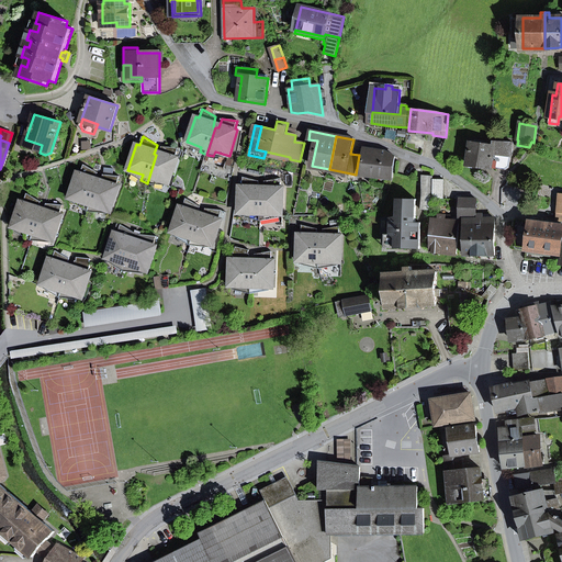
[(23,148),(40,153),(42,145),(25,139),(23,148)]
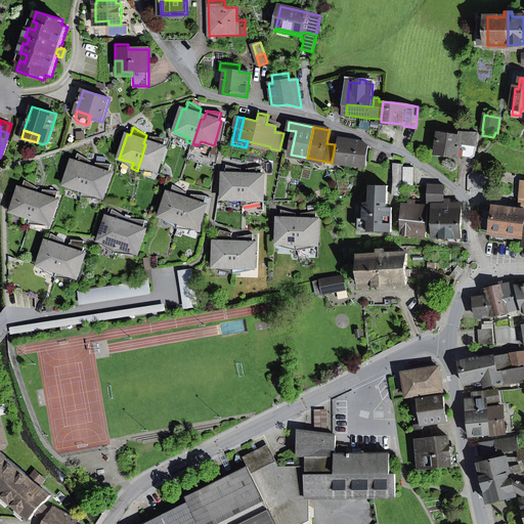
[(439,133),(436,154),(464,158),(466,148),(476,149),(478,133),(461,131),(460,135),(439,133)]
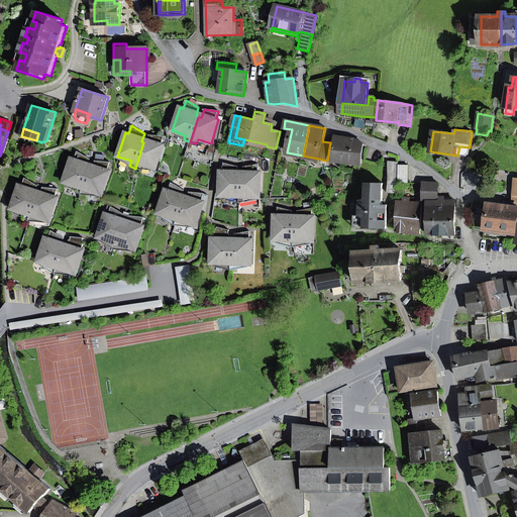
[(149,134),(146,143),(143,142),(135,169),(141,169),(143,165),(153,169),(157,170),(165,145),(162,144),(164,136),(149,134)]
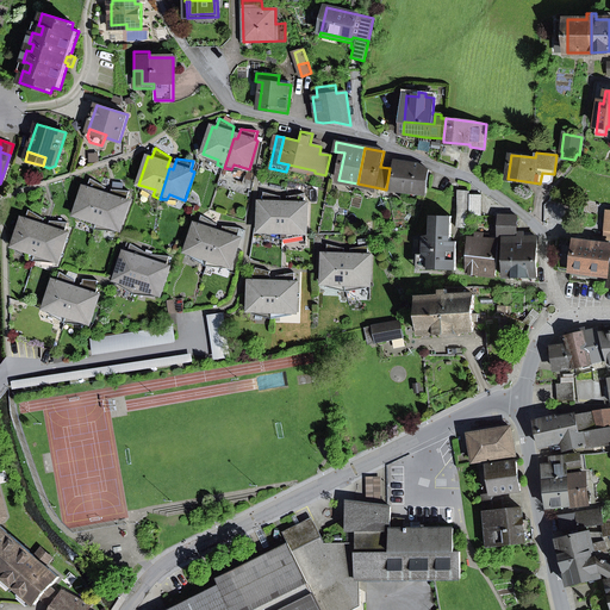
[(419,165),(396,161),(392,190),(427,193),(429,170),(419,165)]
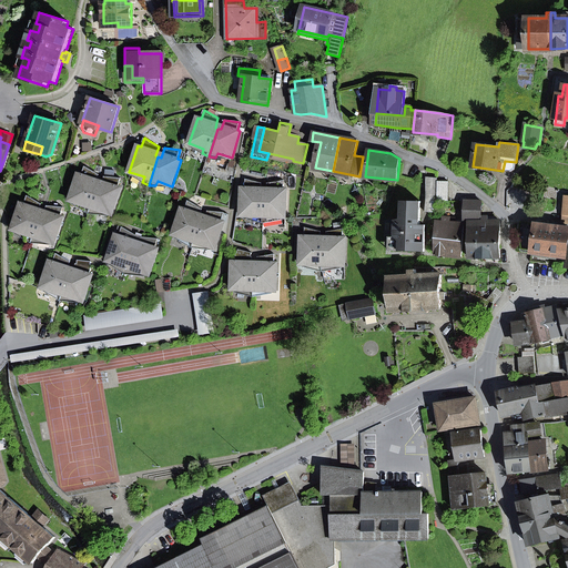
[(511,172),(515,170),(516,162),(505,161),(503,171),(511,172)]
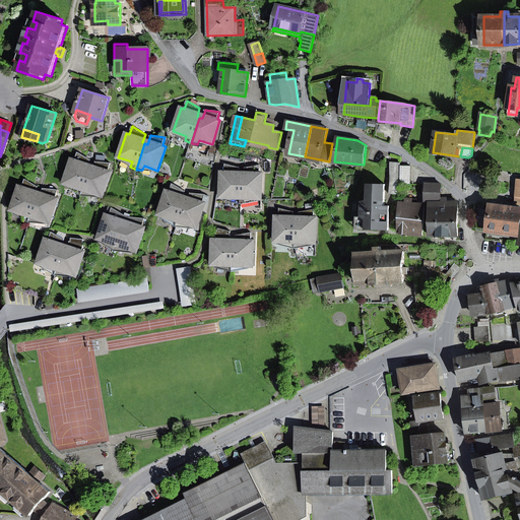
[(90,170),(88,169),(90,160),(78,152),(75,160),(72,159),(64,184),(67,185),(77,188),(76,192),(82,195),(90,170)]
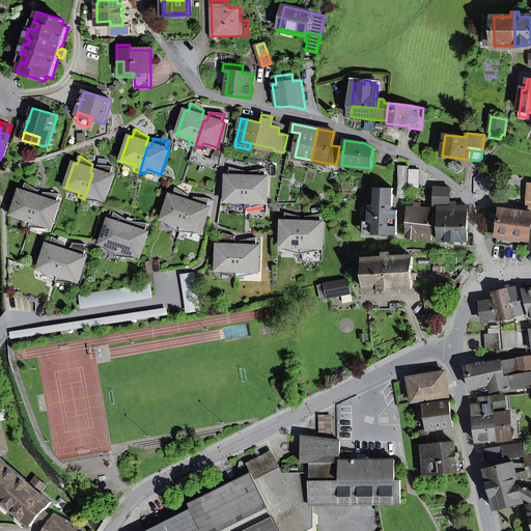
[(98,165),(95,173),(92,173),(84,199),(90,200),(91,196),(102,199),(105,200),(113,176),(111,175),(113,167),(98,165)]
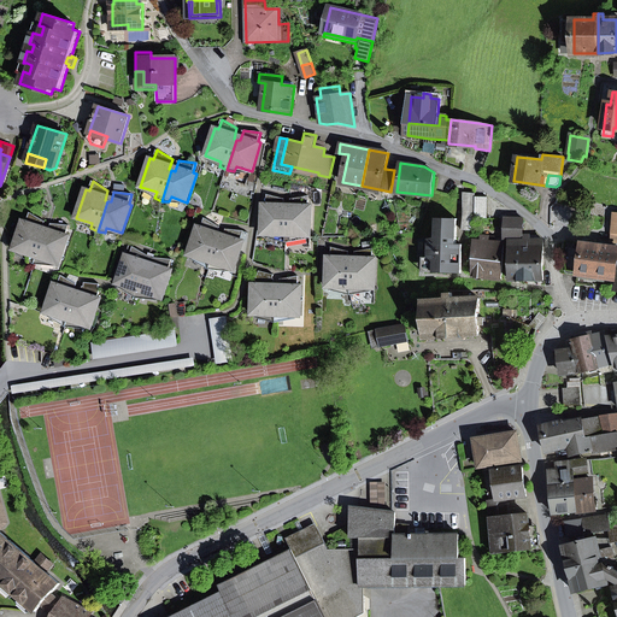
[(278,240),(286,242),(287,210),(285,210),(285,199),(268,194),(266,205),(263,205),(262,235),(266,235),(278,235),(278,240)]
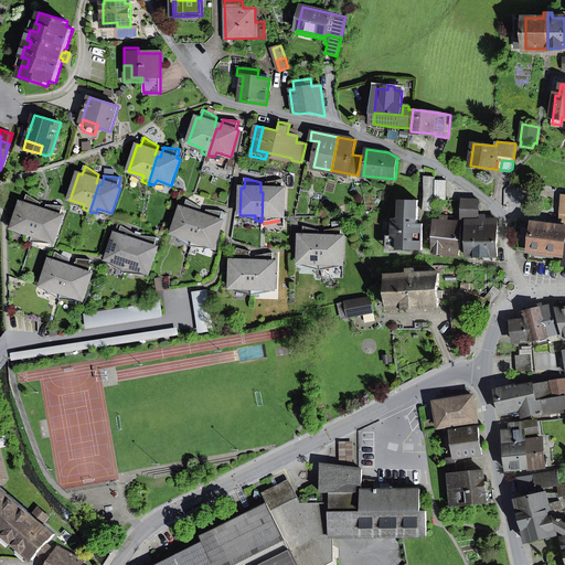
[(266,192),(263,192),(262,222),(269,221),(269,216),(280,216),(285,216),(285,189),(283,189),(283,180),(266,182),(266,192)]
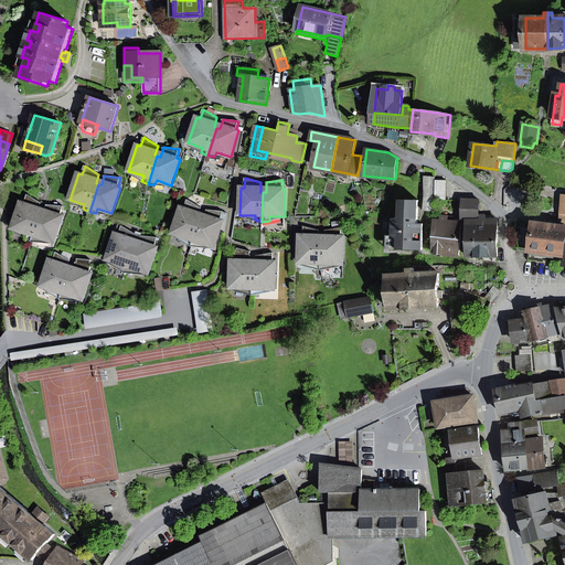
[(446,200),(446,180),(436,180),(435,200),(446,200)]
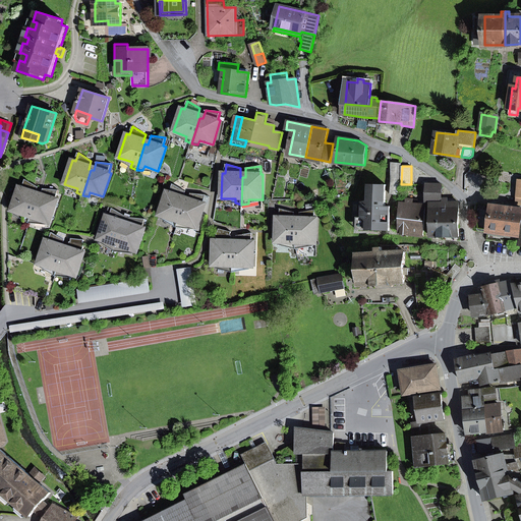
[(400,195),(401,167),(391,167),(392,182),(390,194),(400,195)]
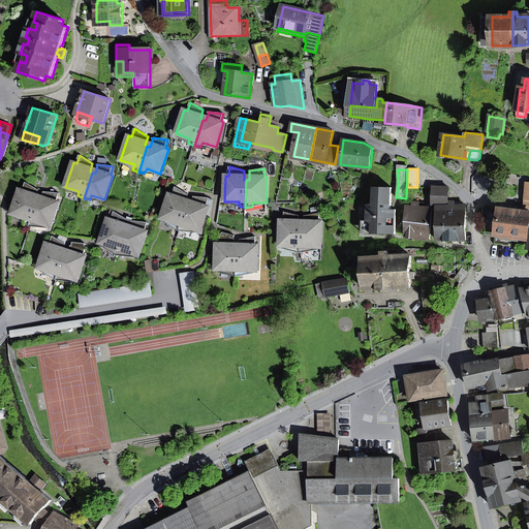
[(38,199),(36,198),(39,190),(26,182),(23,190),(20,189),(11,214),(26,218),(24,223),(30,226),(38,199)]
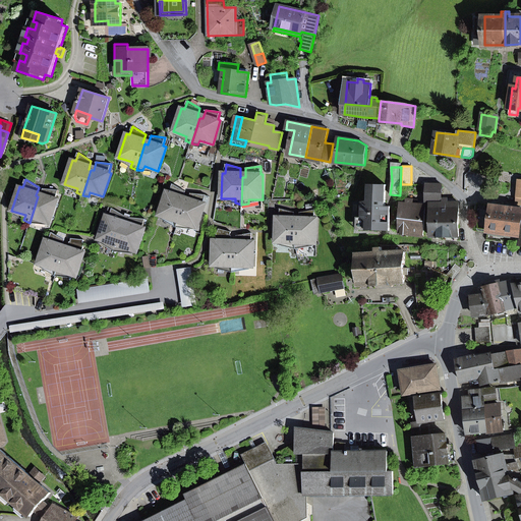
[(171,224),(177,227),(185,201),(183,200),(186,191),(173,184),(170,192),(167,191),(159,216),(162,217),(172,220),(171,224)]
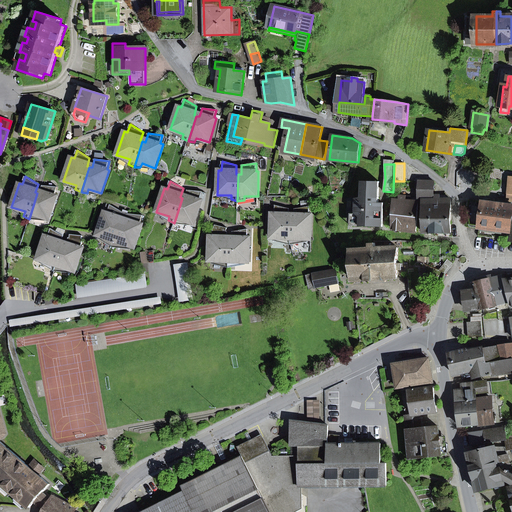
[(383,211),(383,203),(379,203),(379,189),(379,182),(362,181),(362,197),(356,199),(356,214),(361,218),(361,226),(383,227),(383,211)]
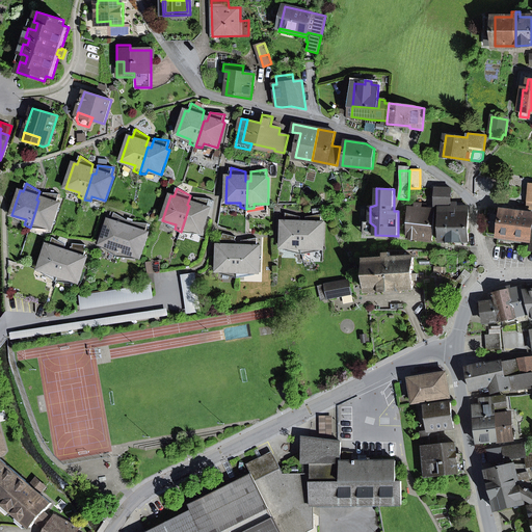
[(440,206),(451,206),(451,204),(451,188),(437,188),(437,206),(440,206)]
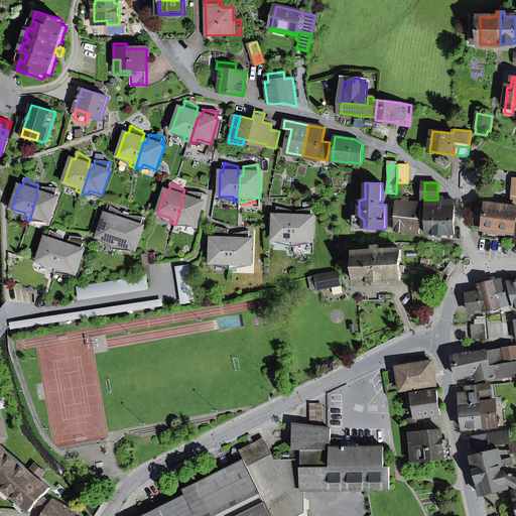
[(42,187),(40,196),(37,195),(29,221),(35,222),(36,217),(50,222),(58,198),(55,197),(57,188),(42,187)]
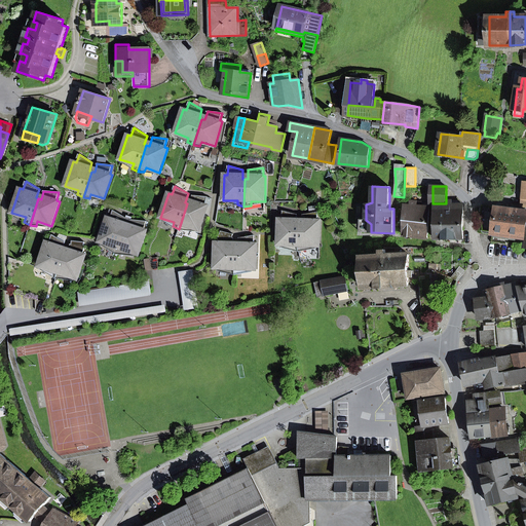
[(190,203),(187,203),(179,229),(185,230),(186,226),(196,229),(200,230),(208,205),(205,205),(208,197),(192,195),(190,203)]
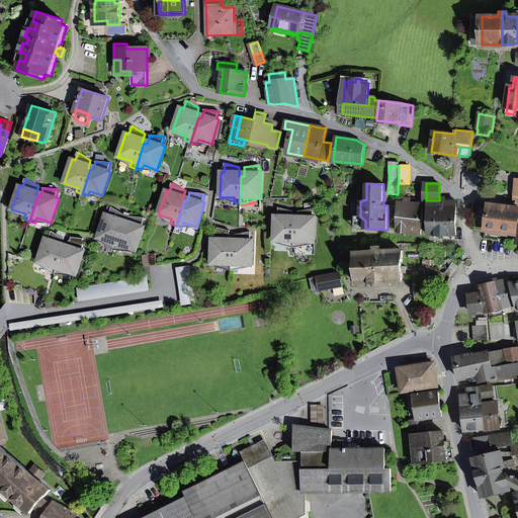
[(398,202),(397,232),(421,235),(423,204),(415,203),(410,203),(411,198),(405,198),(404,203),(398,202)]
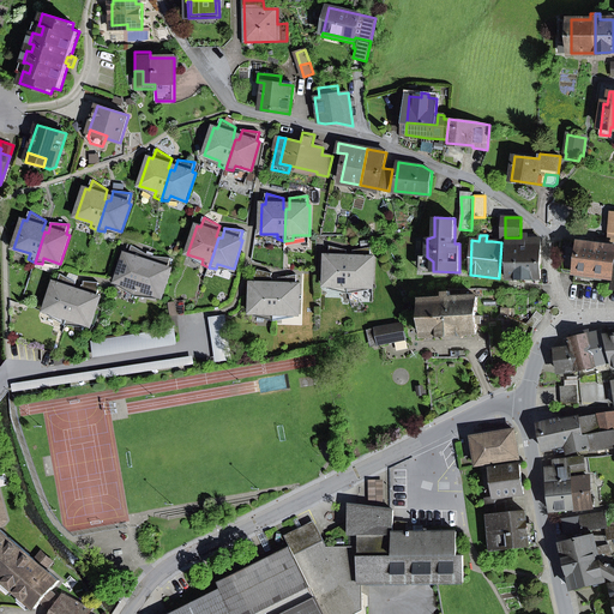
[(525,239),(521,239),(521,238),(507,238),(507,280),(541,280),(541,239),(525,239)]
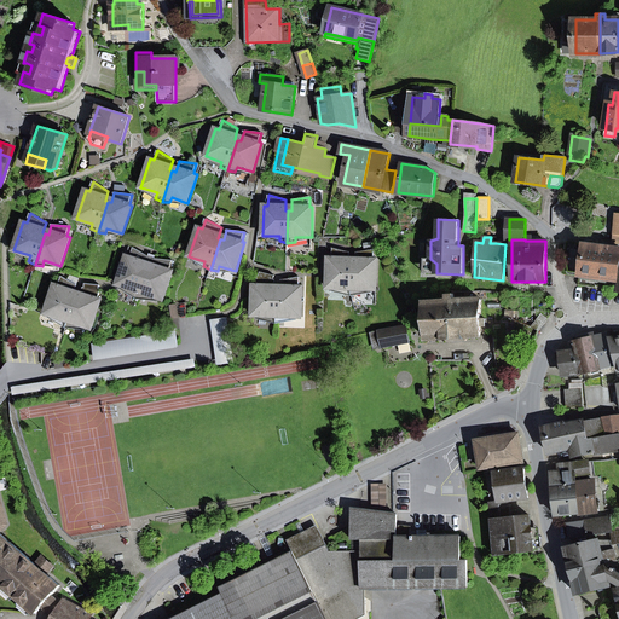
[(567,241),(565,259),(567,267),(580,270),(579,276),(618,281),(618,270),(618,248),(599,247),(599,243),(591,242),(591,246),(584,244),(584,243),(567,241)]
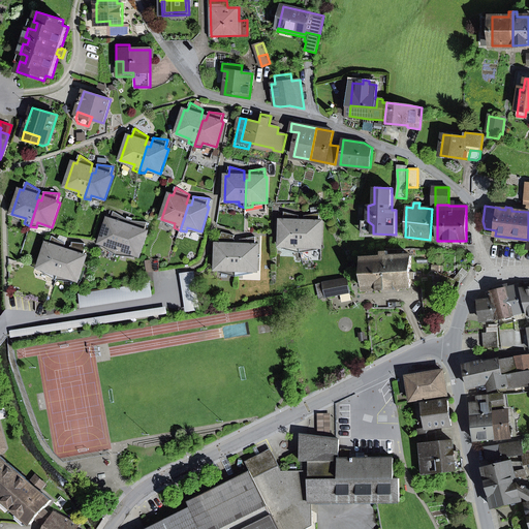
[(148,222),(132,221),(129,229),(124,227),(127,219),(114,212),(112,220),(109,219),(100,243),(103,244),(136,255),(139,256),(148,231),(145,230),(148,222)]
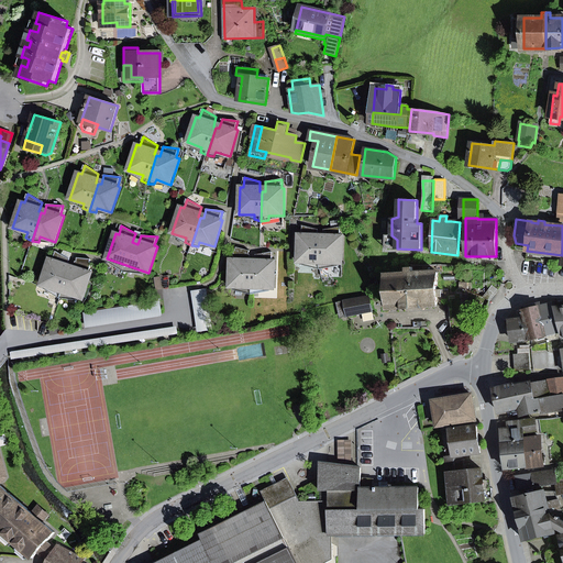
[(312,267),(320,269),(321,239),(318,239),(318,230),(302,225),(302,234),(299,234),(298,262),(301,262),(313,263),(312,267)]
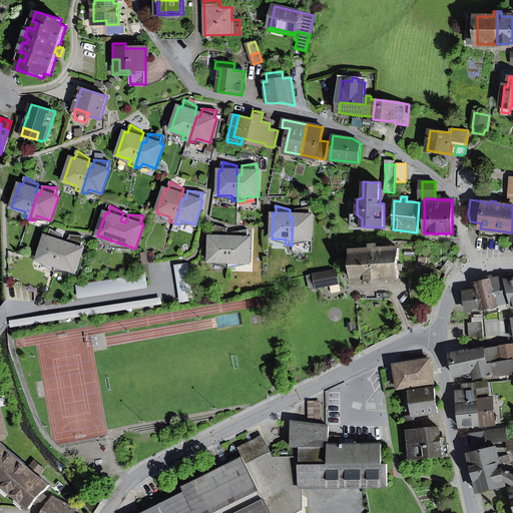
[(295,218),(293,217),(292,245),(298,243),(298,239),(309,240),(312,240),(313,215),(310,215),(310,206),(295,209),(295,218)]
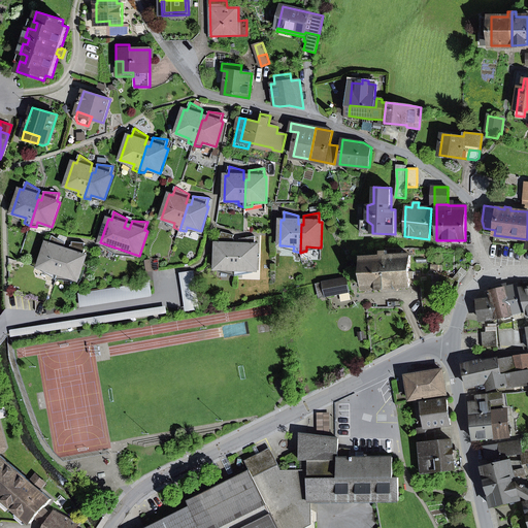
[(361,233),(372,233),(372,225),(367,221),(362,221),(361,233)]
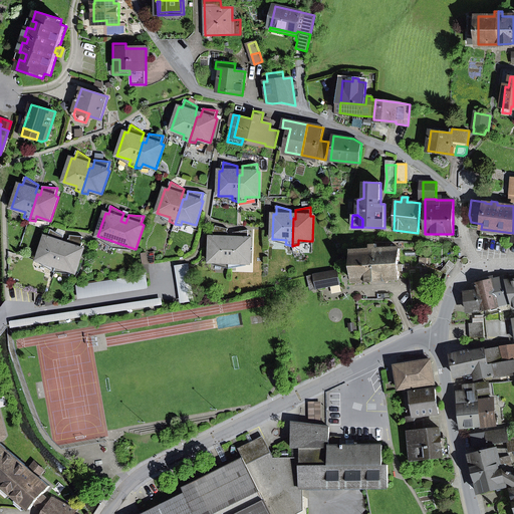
[(224,267),(230,269),(231,241),(228,241),(229,232),(227,232),(228,229),(216,226),(215,229),(214,229),(214,237),(211,237),(210,262),(213,262),(224,263),(224,267)]
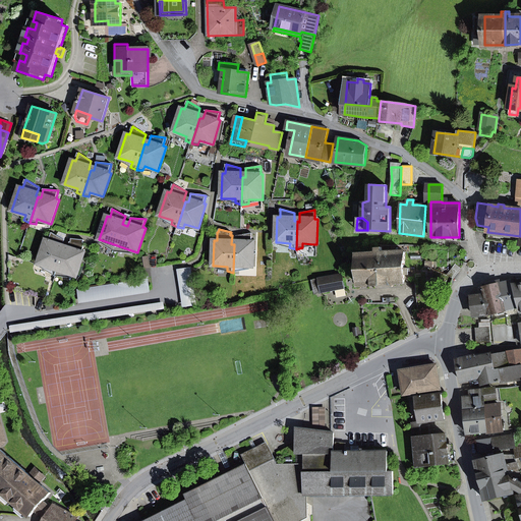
[(50,273),(56,276),(64,249),(62,248),(65,240),(52,233),(49,240),(47,239),(39,264),(42,265),(52,269),(50,273)]
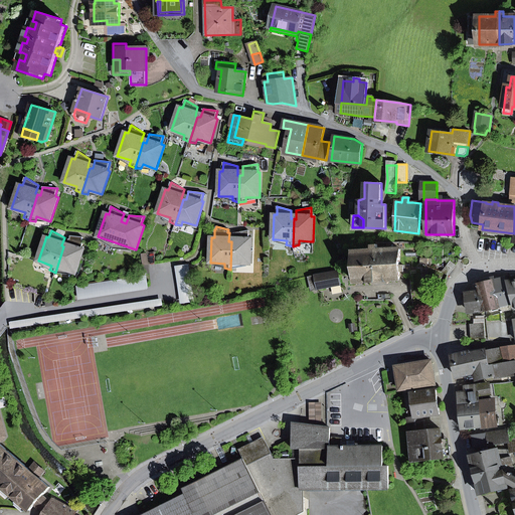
[(233,241),(231,241),(230,270),(236,268),(236,264),(247,264),(250,264),(251,238),(248,238),(248,230),(234,233),(233,241)]
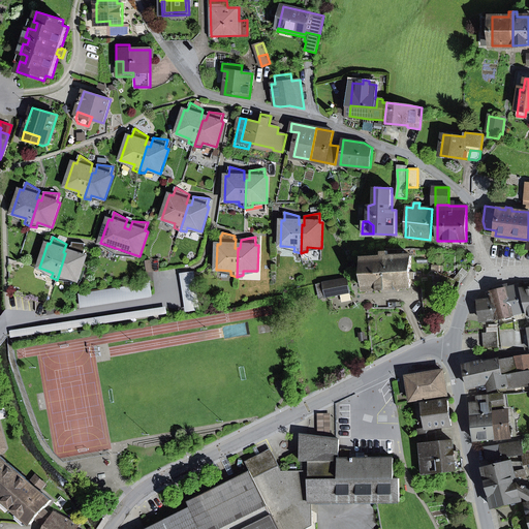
[(68,254),(65,253),(57,280),(63,281),(65,277),(75,280),(79,281),(87,256),(84,255),(86,247),(85,247),(86,244),(72,243),(72,246),(71,246),(68,254)]
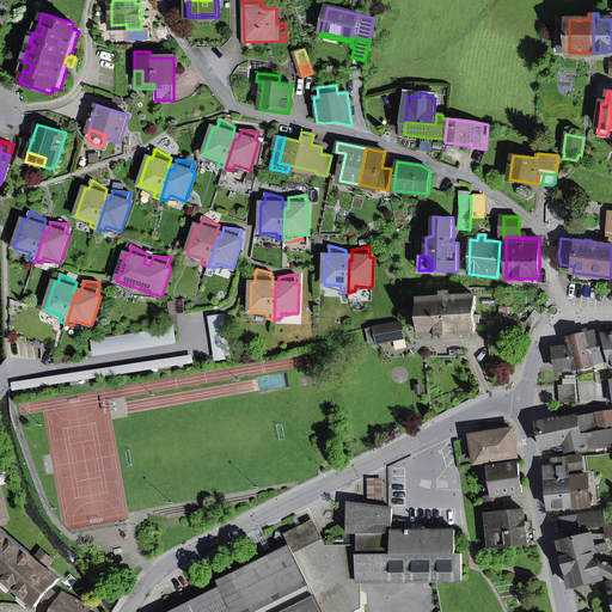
[(157,298),(158,295),(120,282),(118,286),(136,295),(157,298)]
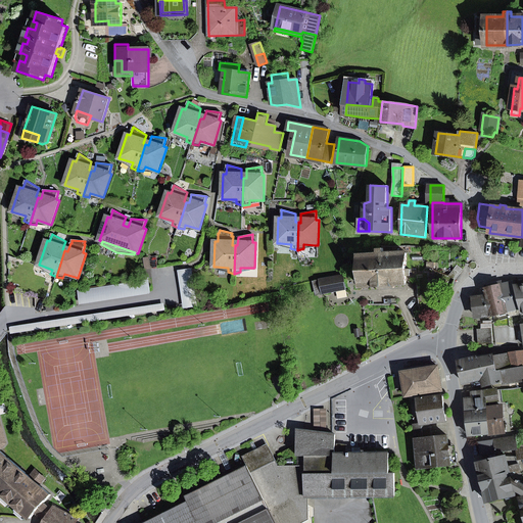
[(382,286),(380,254),(384,254),(383,248),(377,248),(378,254),(361,255),(359,256),(361,287),(382,286)]
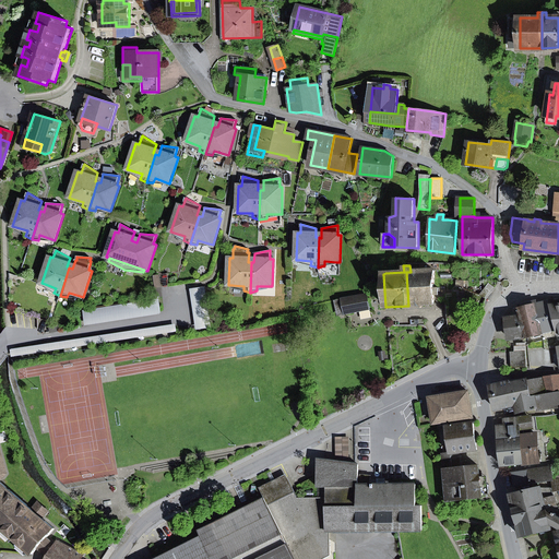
[(435,270),(411,272),(406,272),(408,306),(433,304),(435,295),(438,295),(438,288),(435,288),(435,270)]
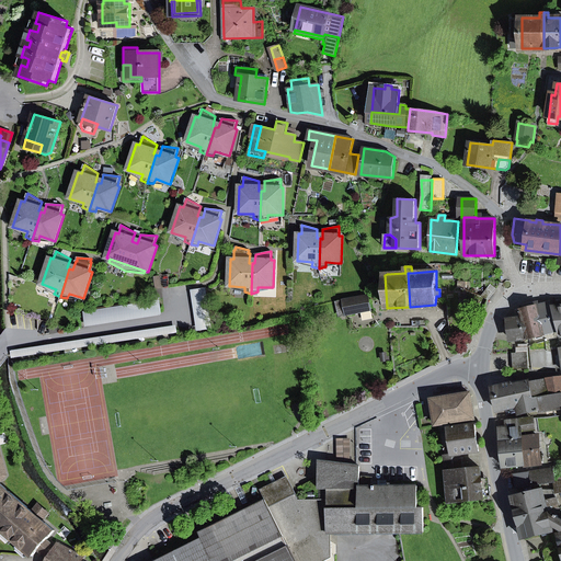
[(490,285),(482,297),(488,299),(495,289),(490,285)]
